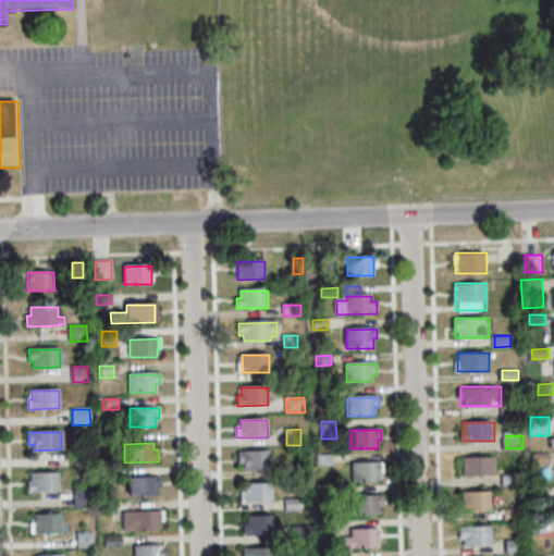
[(238,452),(271,452),(271,469),(245,470),(245,464),(239,464),(238,452)]
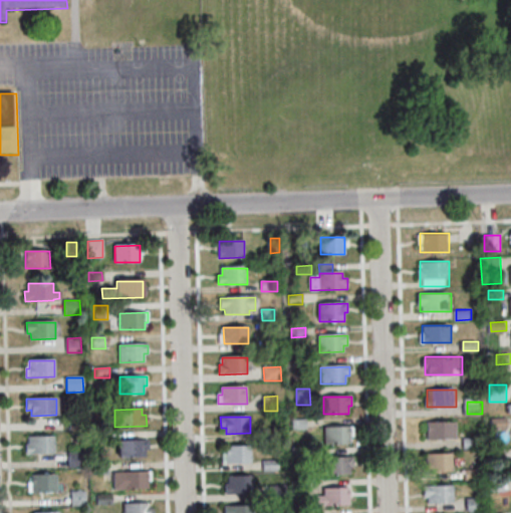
[(508,418),(493,419),(494,430),(509,429),(508,418)]
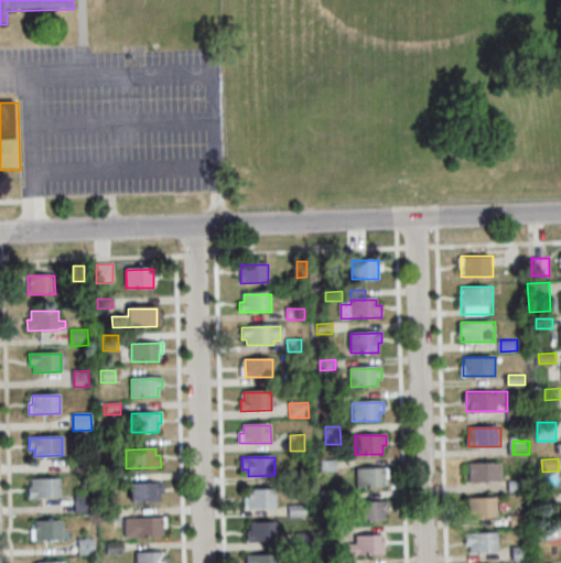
[(336,472),(321,472),(321,462),(336,461),(336,472)]
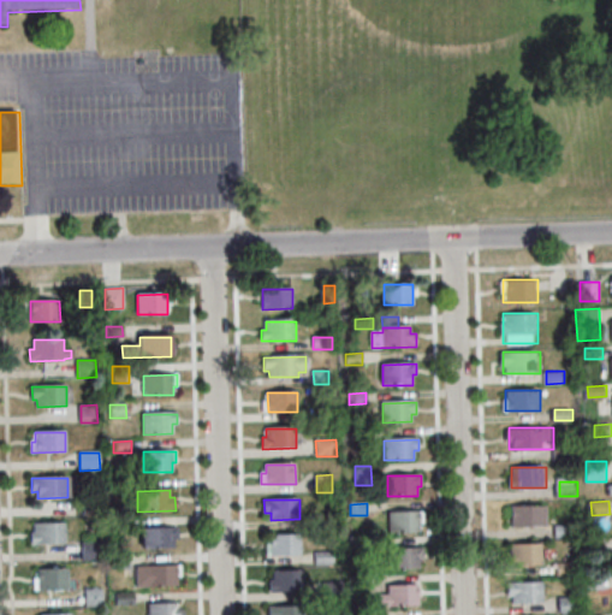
[(84,516),(84,504),(100,504),(100,516),(84,516)]
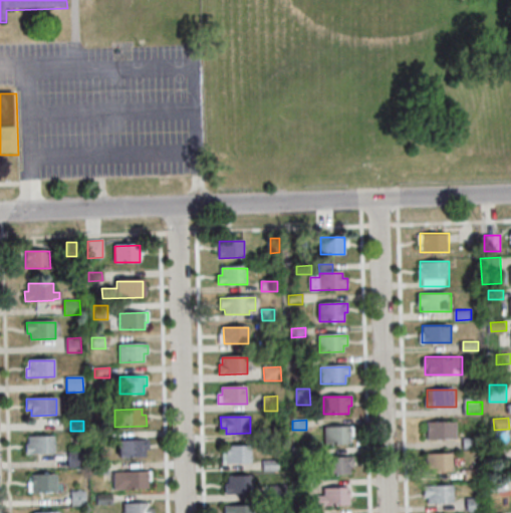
[(458,422),(429,422),(429,440),(458,440),(458,422)]
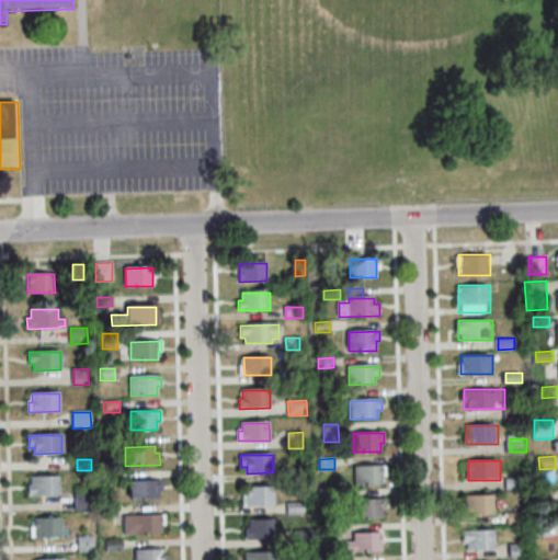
[(387,477),(383,477),(383,484),(355,486),(355,467),(387,467),(387,477)]
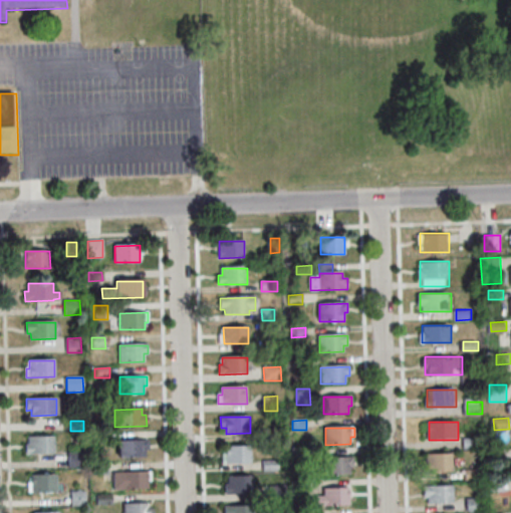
[(262,430),(277,430),(277,441),(262,441),(262,430)]
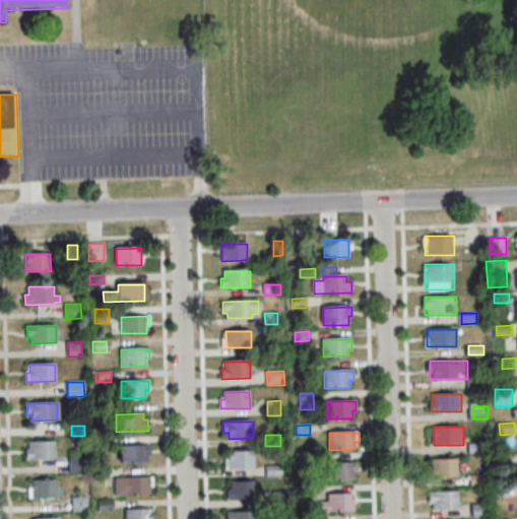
[(97,450),(97,439),(111,439),(111,450),(97,450)]
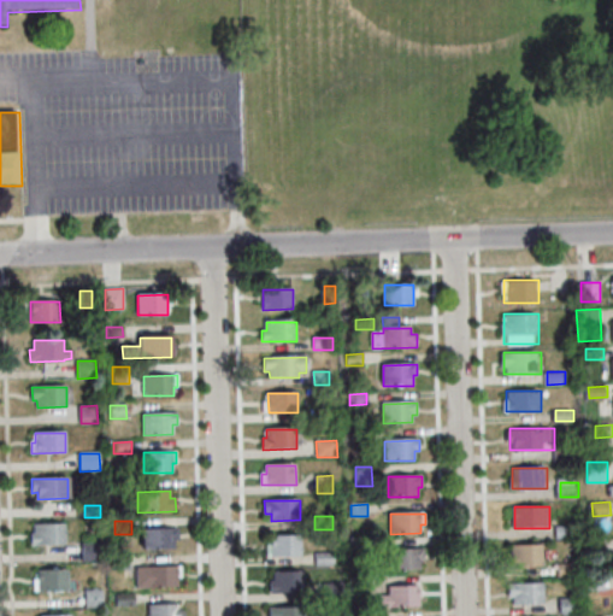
[(31,534),(35,534),(35,526),(65,524),(65,545),(31,546),(31,534)]
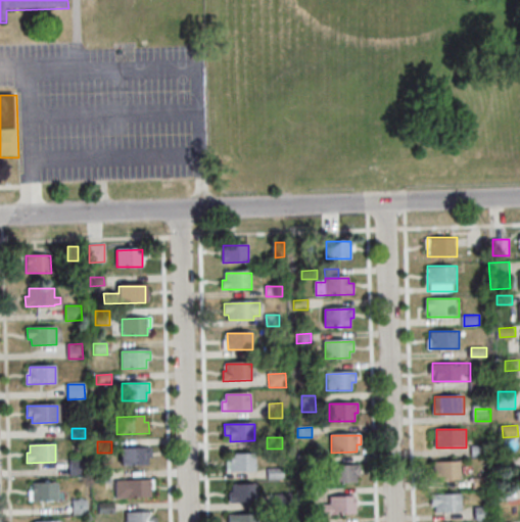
[(473,445),(474,456),(490,455),(489,444),(473,445)]
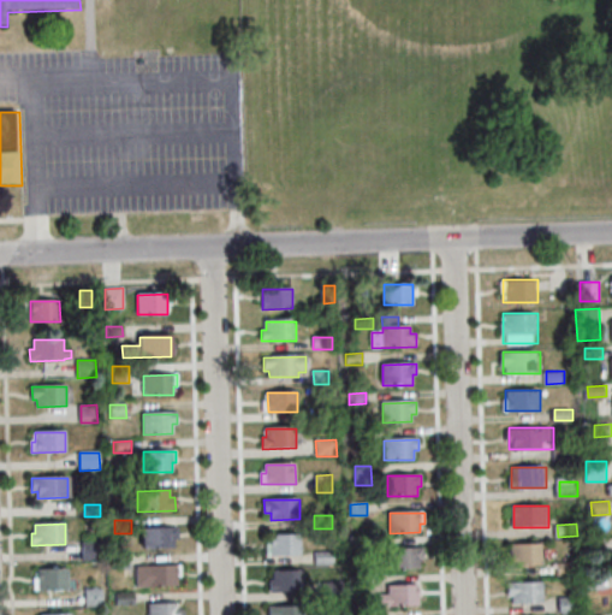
[(142,528),(178,528),(179,539),(174,539),(174,548),(142,549),(142,528)]
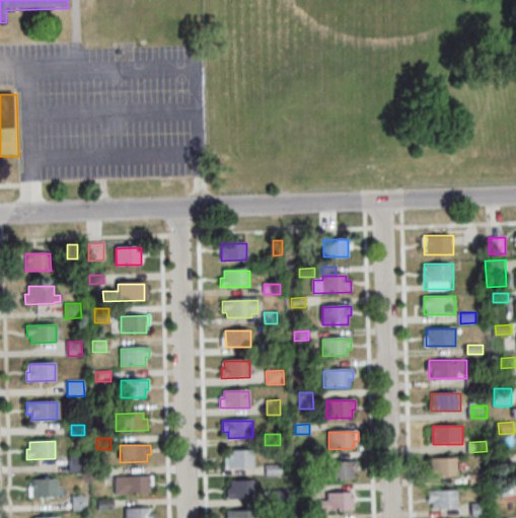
[(225,459),(228,459),(228,451),(254,451),(254,468),(225,468),(225,459)]
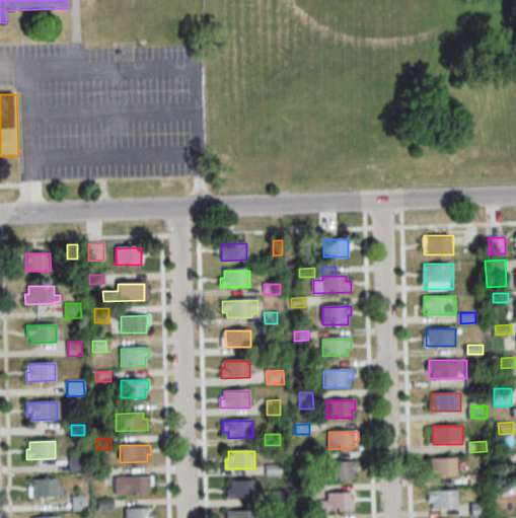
[(310,467),(296,467),(296,454),(310,454),(310,467)]
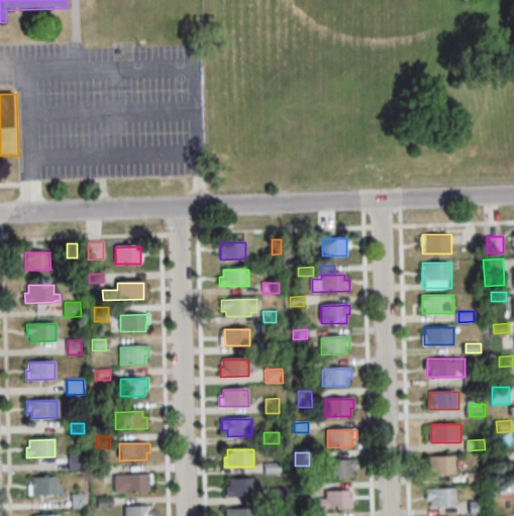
[(85,454),(85,471),(69,471),(69,454),(85,454)]
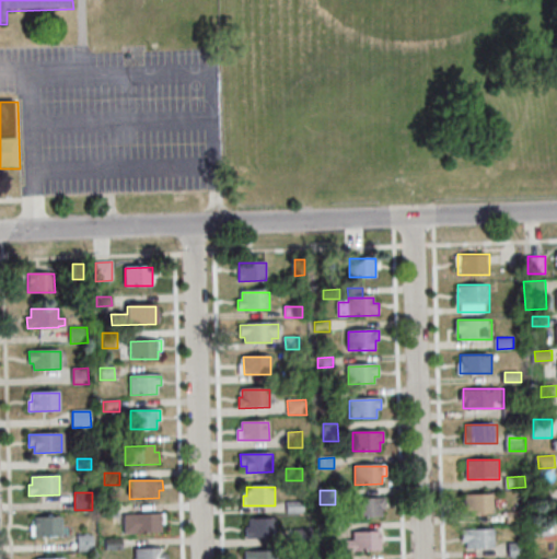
[(496,513),(496,493),(464,493),(464,513),(496,513)]
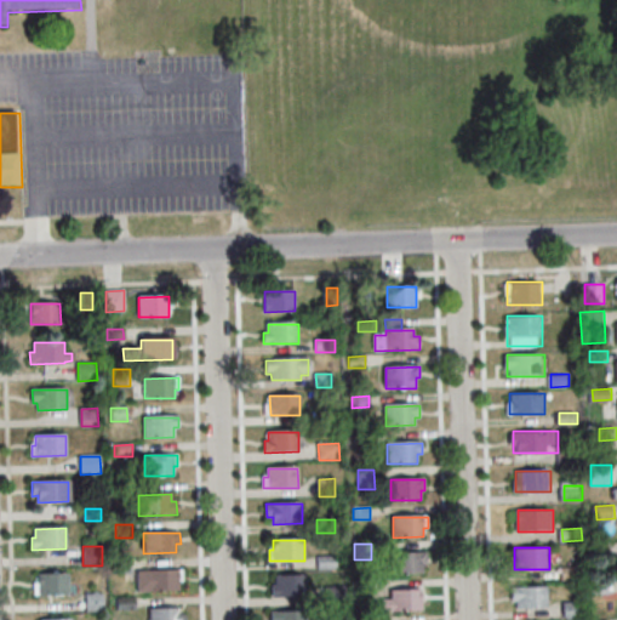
[(394,574),(393,553),(427,553),(427,564),(423,564),(424,574),(394,574)]
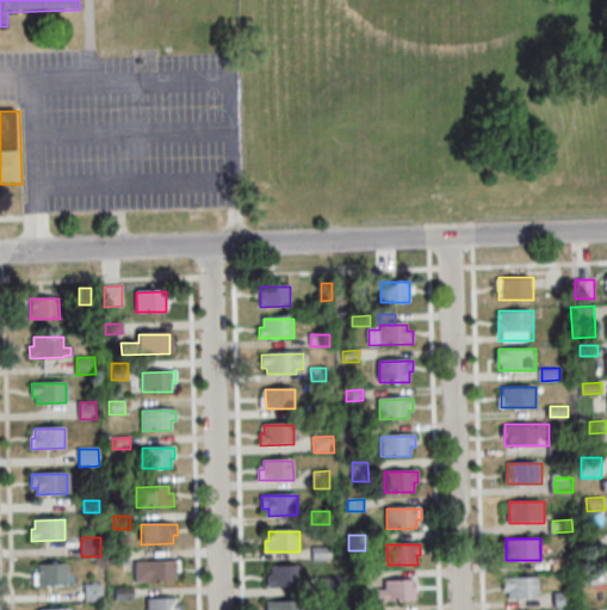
[(314,548),(330,548),(330,560),(314,560),(314,548)]
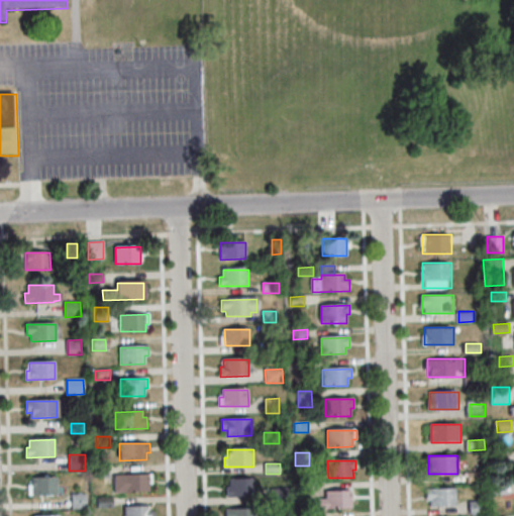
[(108,478),(97,478),(96,467),(108,467),(108,478)]
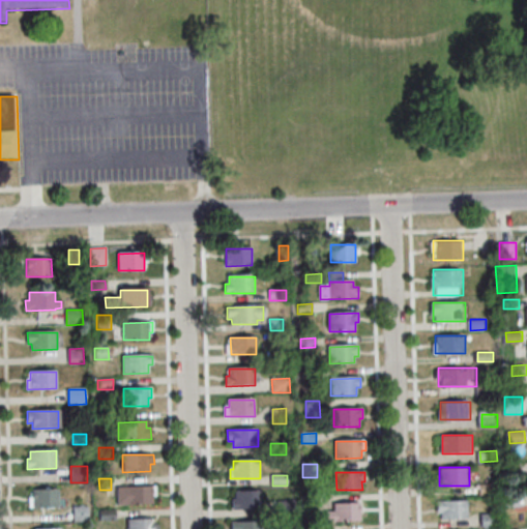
[(498,483),(481,483),(481,494),(498,494),(498,483)]
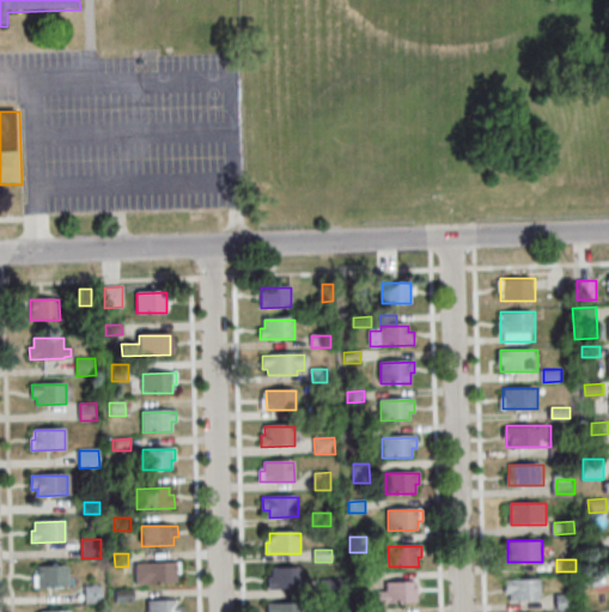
[(136,585),(136,564),(176,563),(176,585),(136,585)]
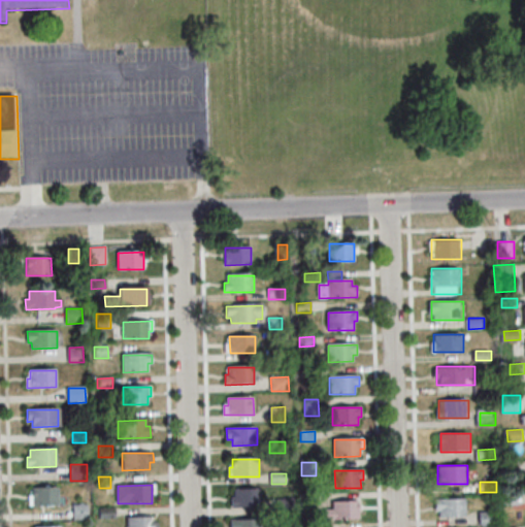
[(58,488),(58,504),(29,505),(29,497),(32,497),(32,489),(58,488)]
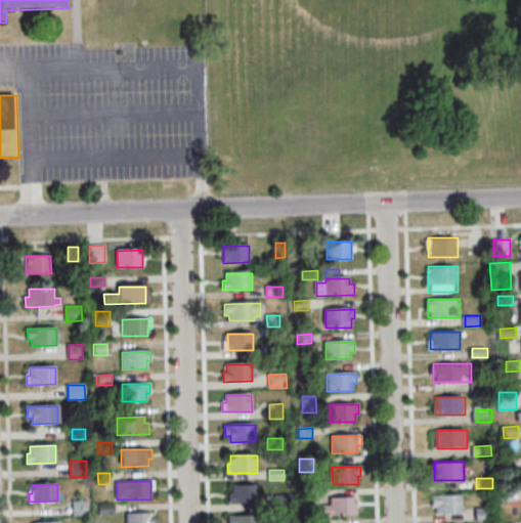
[(230,494),(233,494),(233,486),(258,486),(259,503),(230,503),(230,494)]
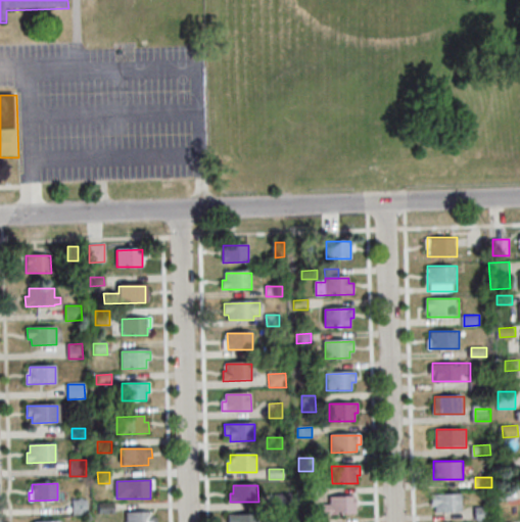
[(514,500),(514,490),(500,490),(500,501),(514,500)]
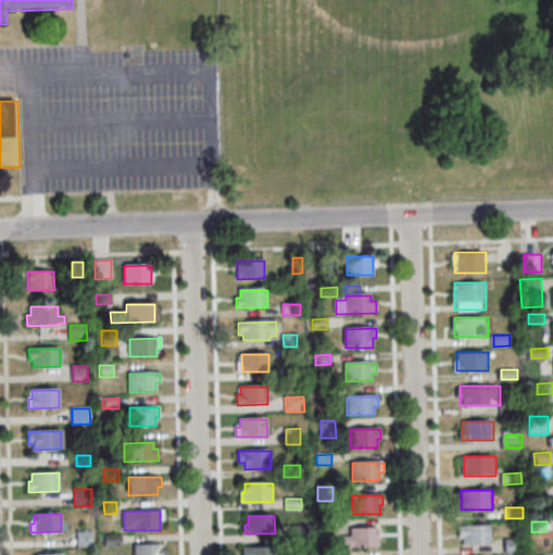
[(493,543),(493,525),(459,525),(459,543),(493,543)]
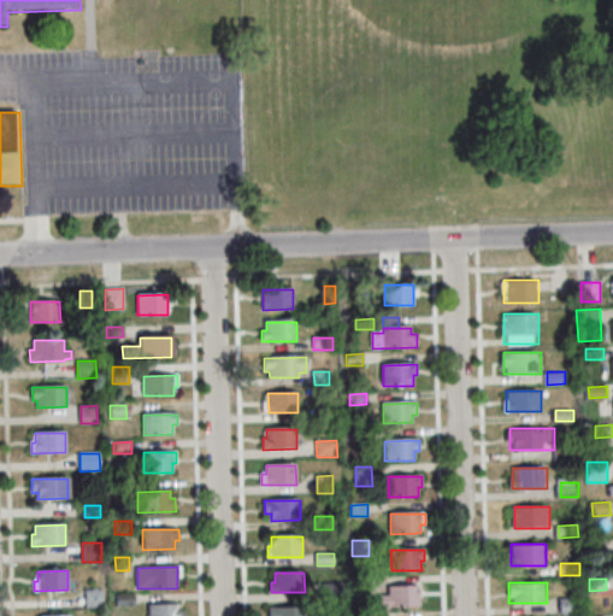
[(419,606),(379,608),(379,597),(388,597),(388,588),(419,587),(419,606)]
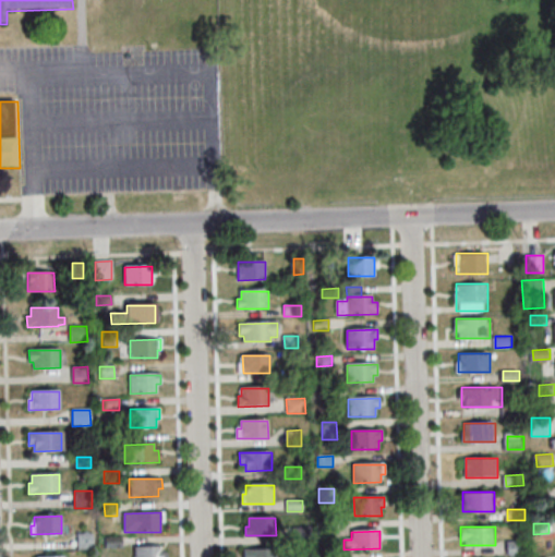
[(77,534),(93,534),(93,548),(79,548),(77,534)]
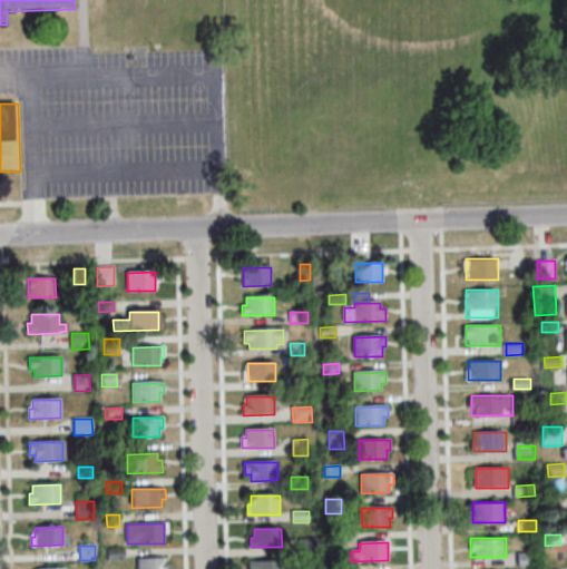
[(125,559),(108,560),(108,549),(124,549),(125,559)]
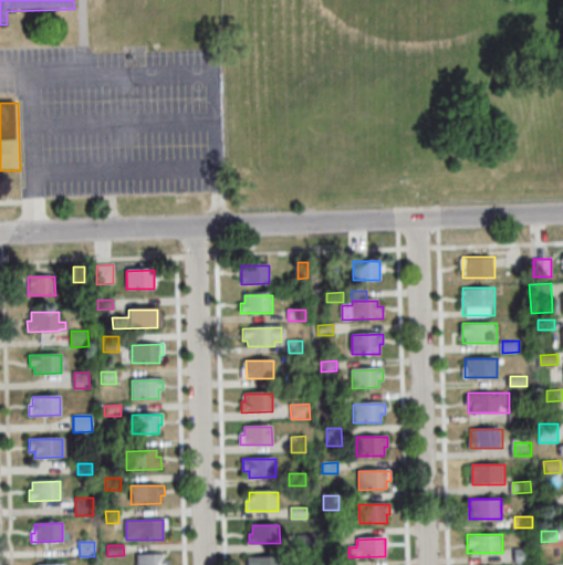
[(533,548),(517,548),(517,563),(534,563),(533,548)]
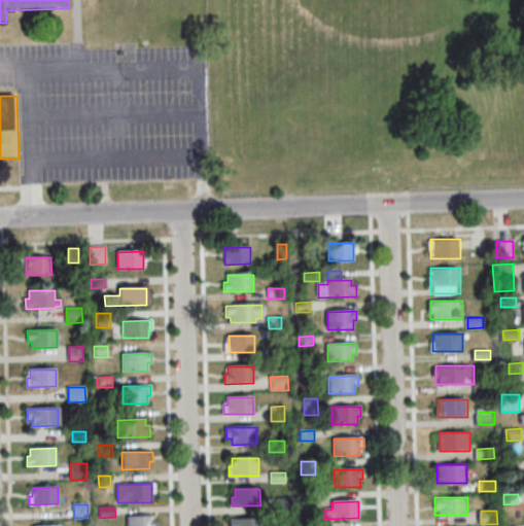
[(128,525),(128,518),(152,517),(152,522),(158,522),(158,525),(128,525)]
